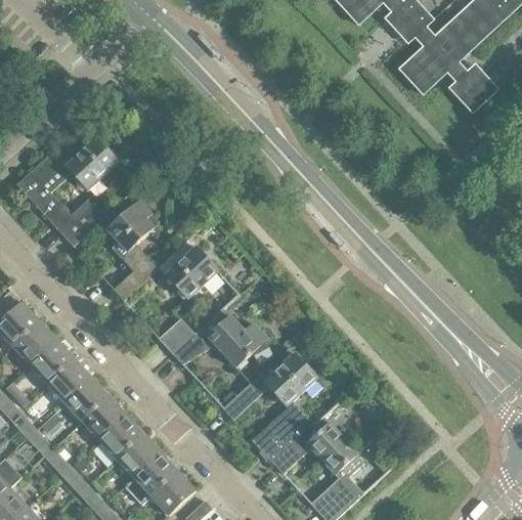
[(336,0),(358,24),(383,1),(385,4),(392,11),(384,18),(395,30),(406,42),(415,35),(423,44),(398,68),(423,93),(447,71),(457,81),(448,88),(471,112),(496,88),(492,83),(474,63),(465,72),(455,61),(471,48),(479,40),(521,0),(336,0)]
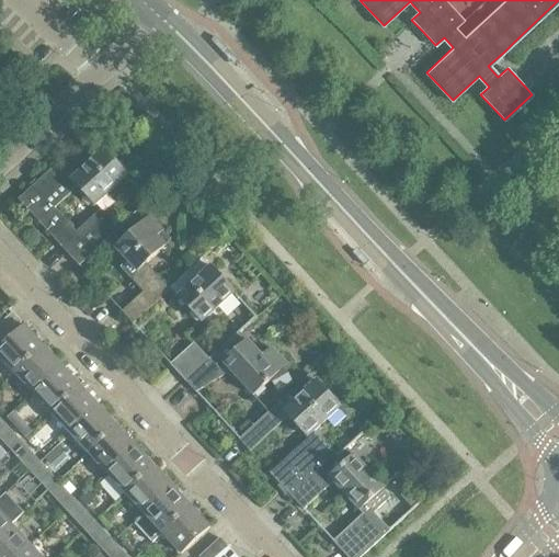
[(48,168),(16,196),(60,243),(76,230),(53,206),(69,191),(68,190),(75,184),(93,204),(125,173),(101,148),(95,141),(77,159),(75,157),(55,174),(48,168)]
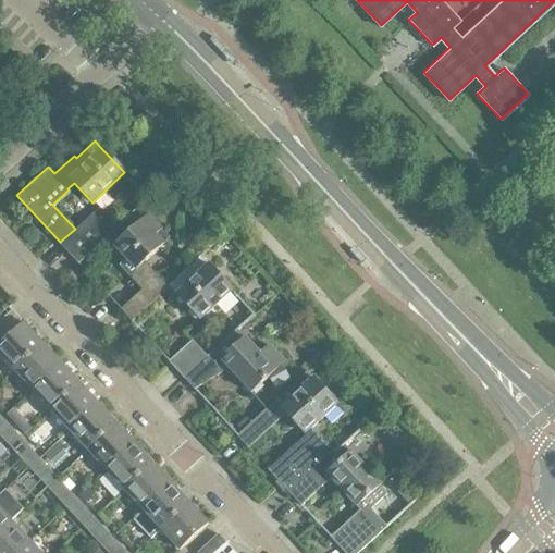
[(159,226),(138,205),(137,204),(127,212),(137,222),(113,244),(125,257),(119,263),(128,273),(162,242),(153,232),(159,226)]
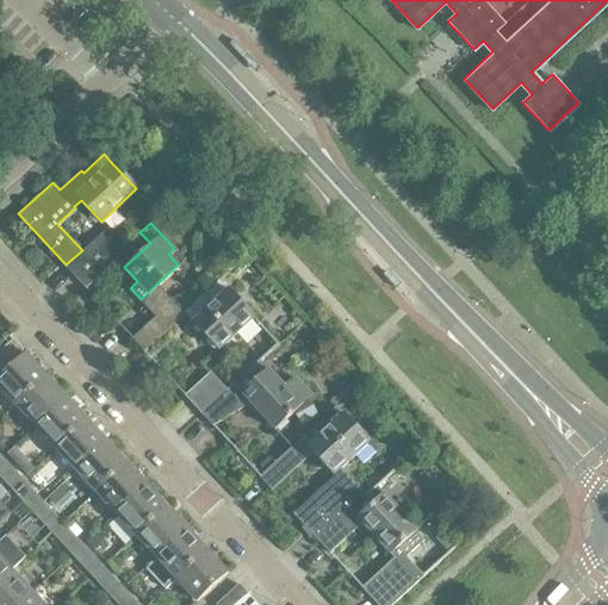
[(84,285),(126,247),(107,226),(82,250),(66,264),(66,266),(84,285)]
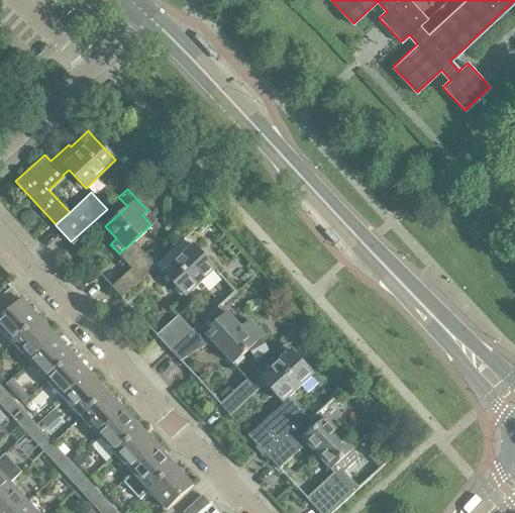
[(184,294),(214,267),(184,235),(155,263),(184,294)]
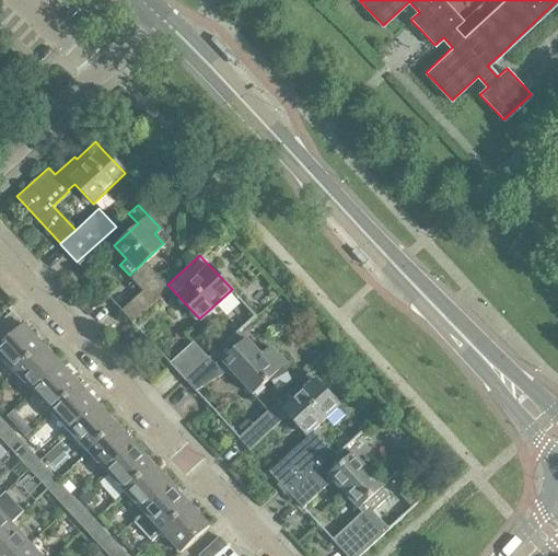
[(167,287),(152,270),(148,275),(152,279),(120,309),(131,321),(167,287)]
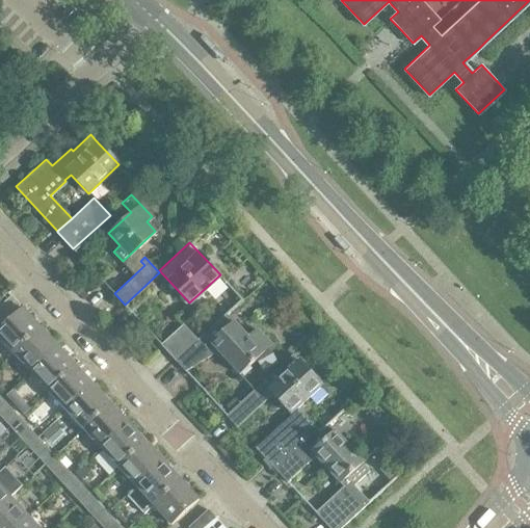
[(0,319),(17,304),(18,302),(9,294),(0,302),(0,319)]
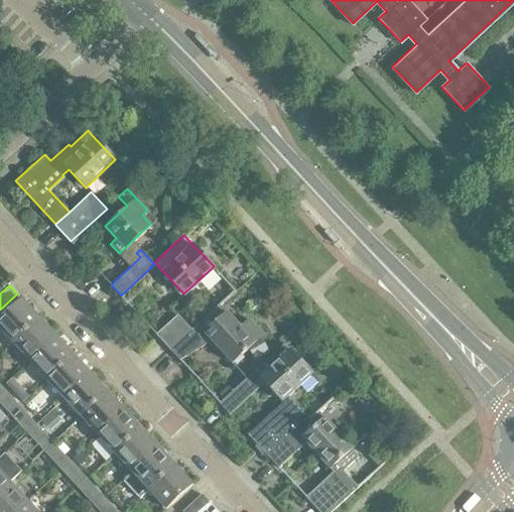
[(37,316),(20,298),(0,316),(0,330),(10,341),(37,316)]
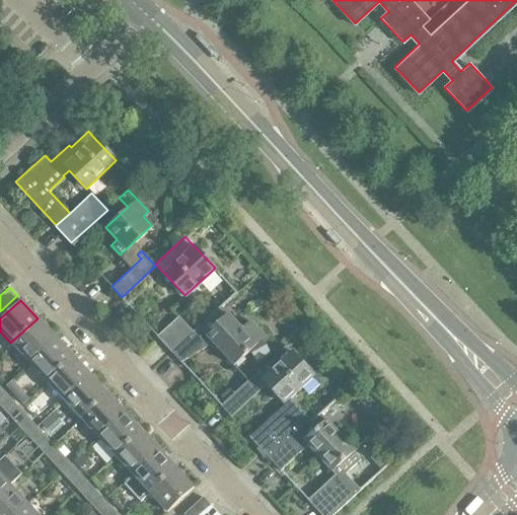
[(232,363),(247,349),(249,351),(265,343),(260,338),(264,335),(249,319),(240,327),(219,304),(192,329),(177,314),(156,335),(179,360),(212,341),(232,363)]
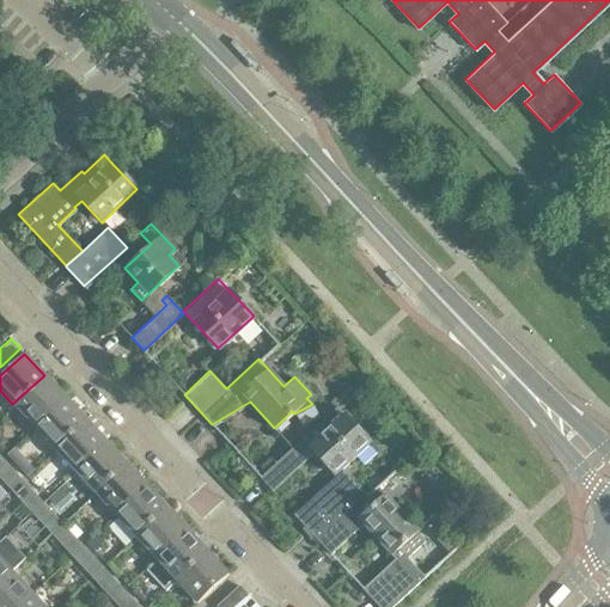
[(65,397),(44,375),(12,404),(32,425),(65,397)]
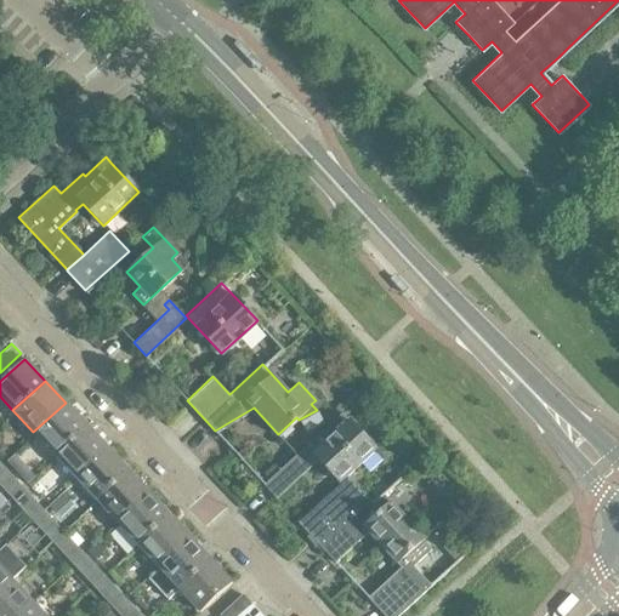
[(86,425),(66,403),(33,432),(54,455),(86,425)]
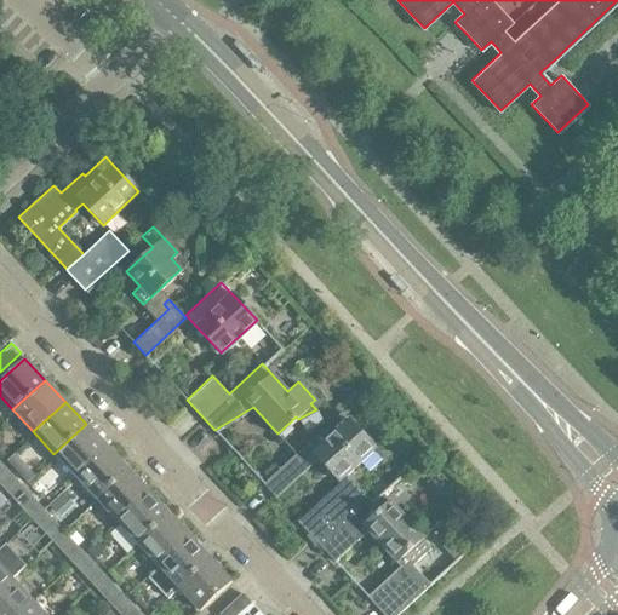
[(348,488),(341,494),(331,487),(297,519),(309,532),(305,535),(314,544),(316,540),(322,546),(370,501),(344,473),(373,447),(347,419),(339,412),(279,469),(269,477),(263,483),(274,495),(316,457),(338,480),(339,480),(348,488)]
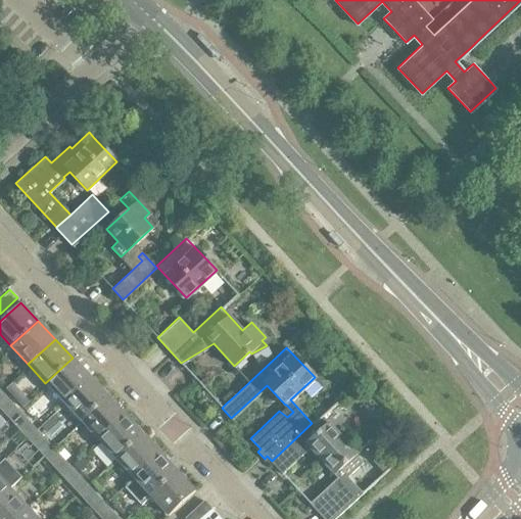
[(90,377),(73,358),(45,383),(62,402),(90,377)]
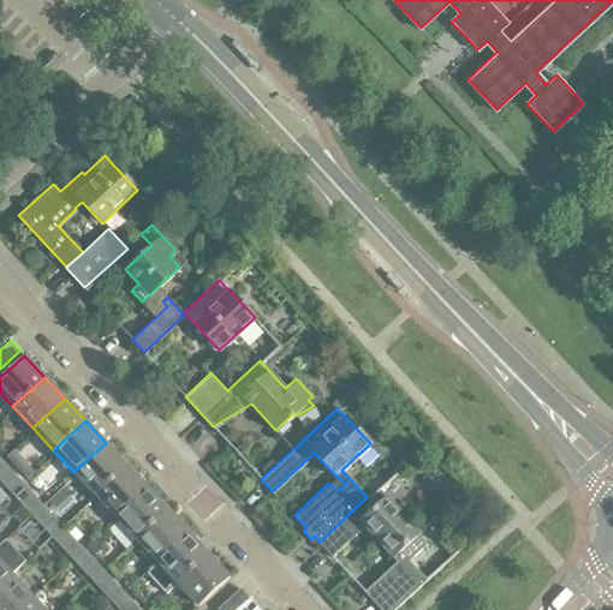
[(126,465),(106,443),(73,472),(94,494),(126,465)]
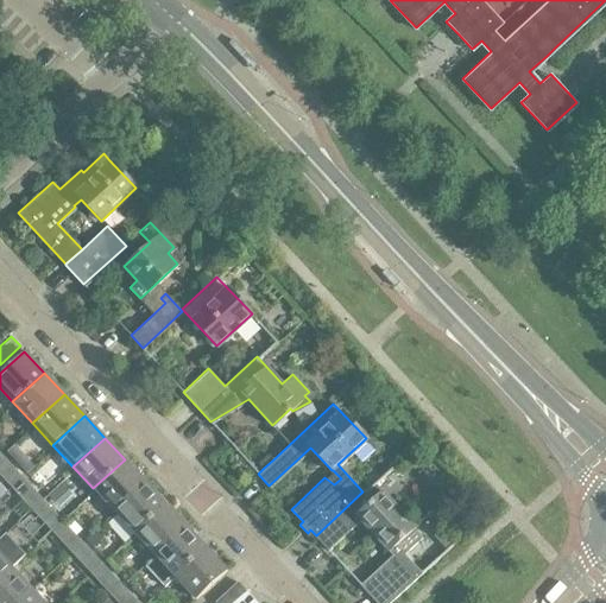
[(12,444),(5,450),(20,467),(27,459),(12,444)]
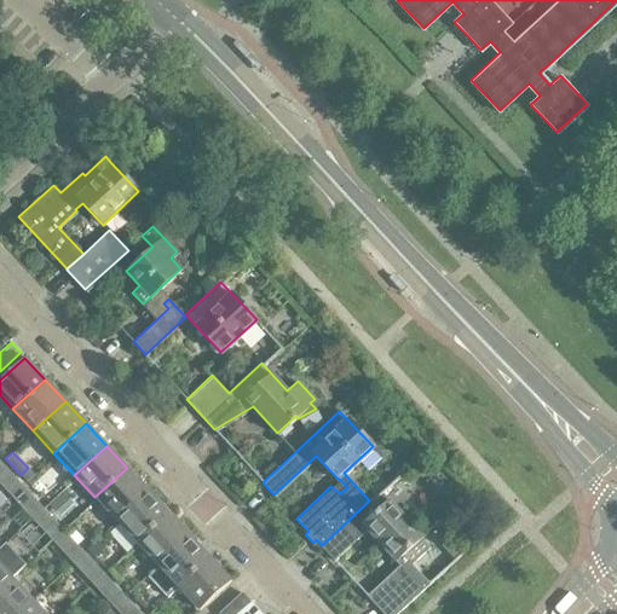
[(271,461),(261,469),(269,476),(278,468),(271,461)]
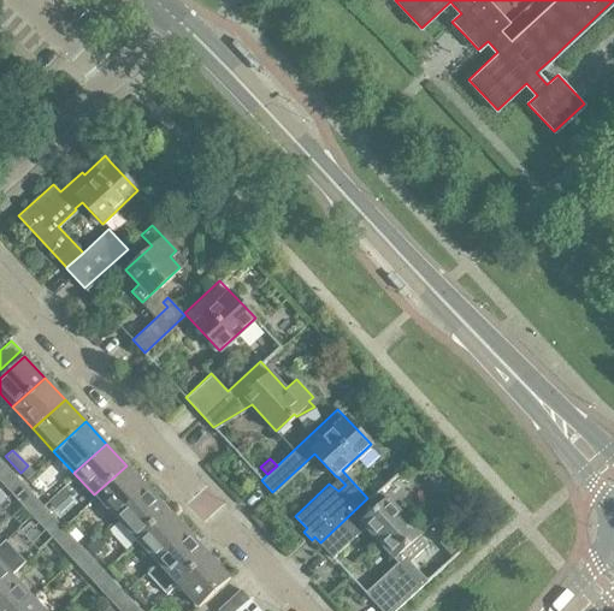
[(11,470),(1,460),(0,461),(0,480),(11,470)]
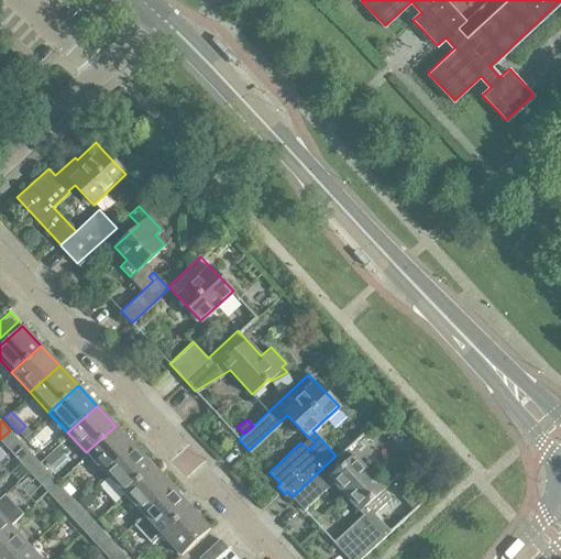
[(134,446),(116,426),(86,452),(105,472),(134,446)]
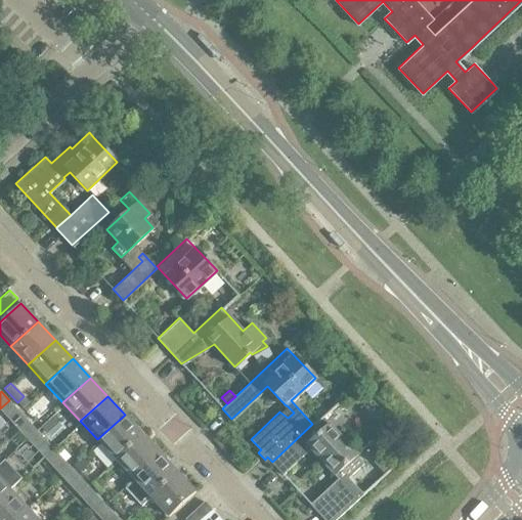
[(17,409),(9,400),(0,408),(9,418),(17,409)]
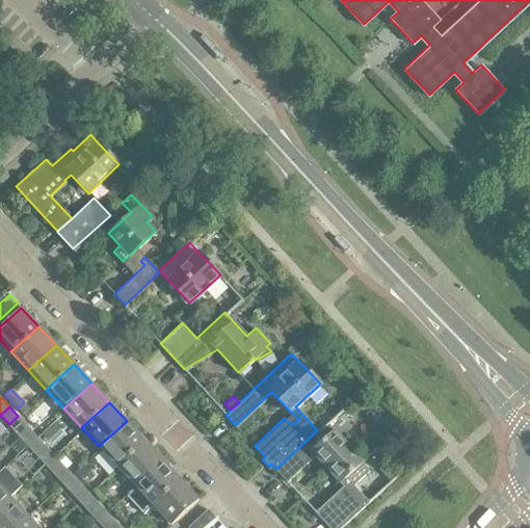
[(18,433),(27,426),(18,416),(9,424),(18,433)]
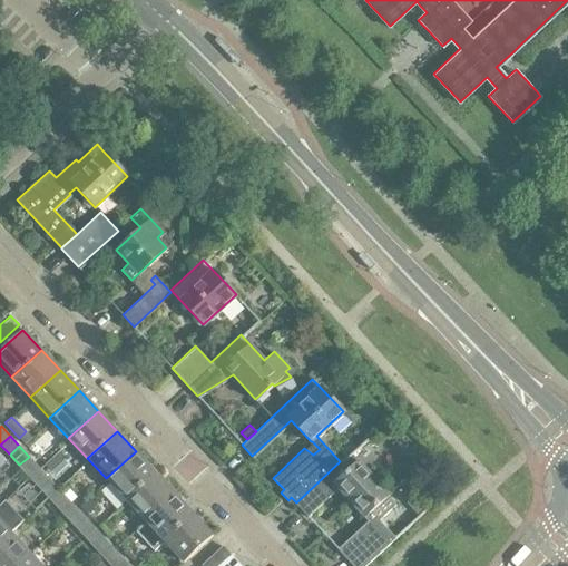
[(45,458),(55,469),(69,458),(59,446),(45,458)]
